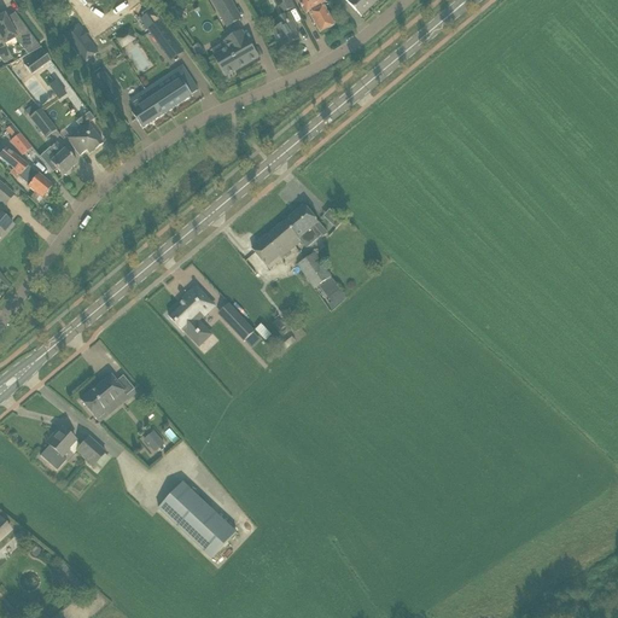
[(242,19),(229,0),(210,0),(227,28),(242,19)]
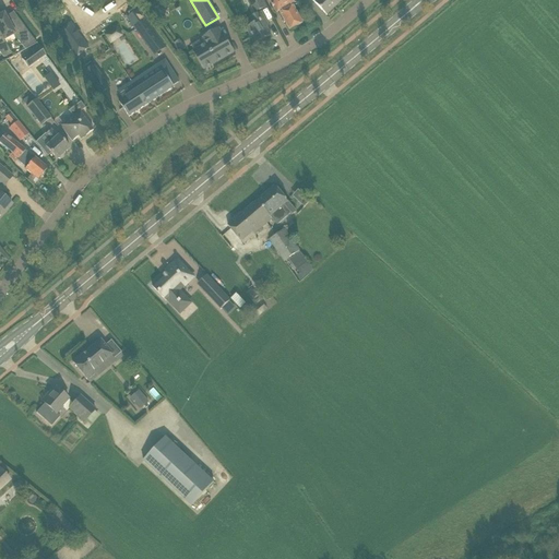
[(247,0),(254,14),(266,8),(261,0),(247,0)]
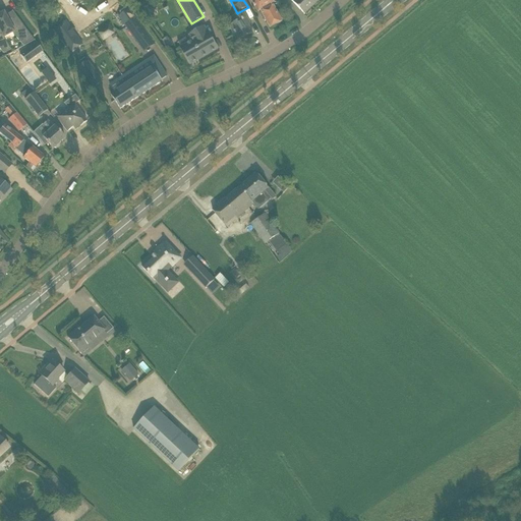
[(255,0),(252,2),(259,13),(264,21),(266,20),(270,29),(282,22),(274,6),(277,5),(274,0),(255,0)]
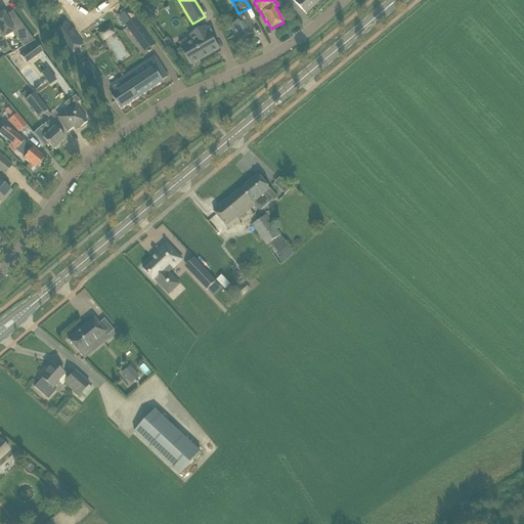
[(292,0),(306,14),(321,0),(292,0)]
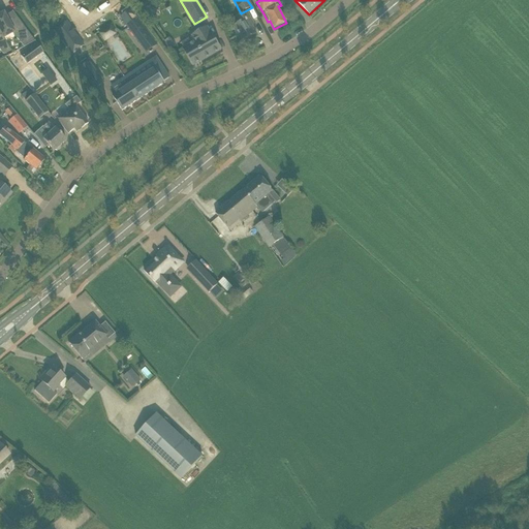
[(131,10),(121,19),(135,38),(141,47),(145,43),(152,38),(131,10)]
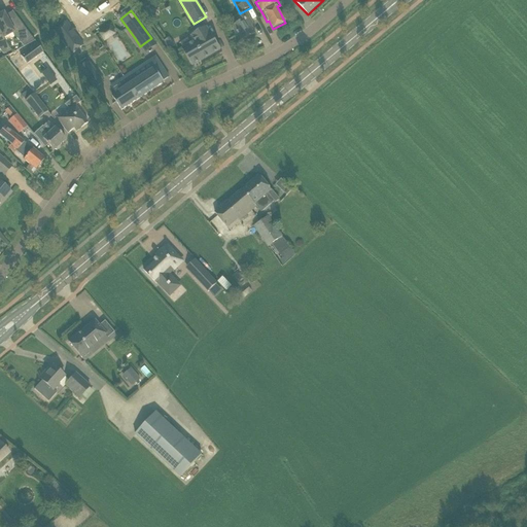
[(241,23),(232,27),(234,33),(236,32),(241,41),(254,34),(250,27),(252,26),(246,12),(237,16),(241,23)]
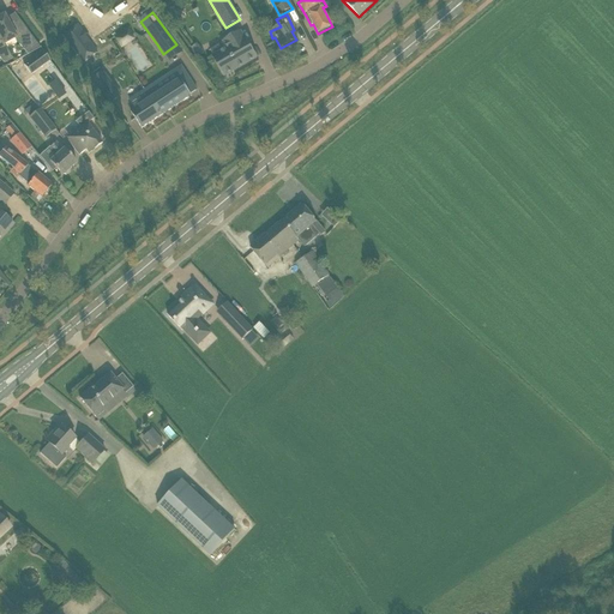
[(0,17),(0,37),(5,44),(14,40),(24,50),(37,43),(19,20),(10,25),(4,16),(0,17)]
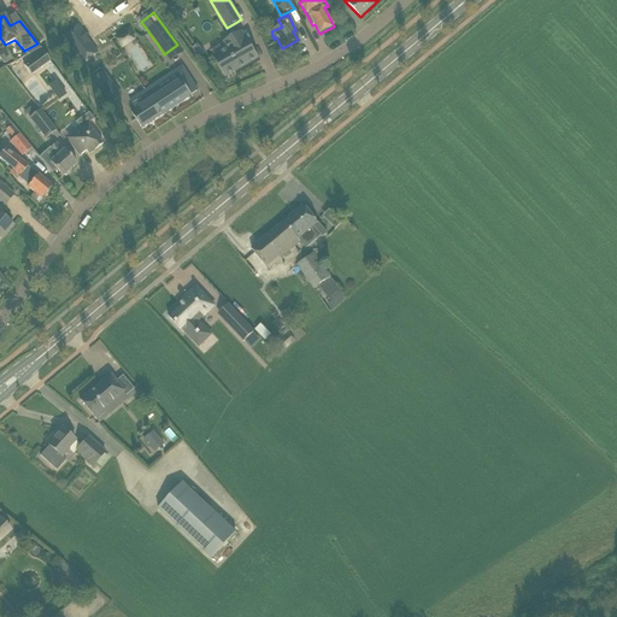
[(77,27),(63,37),(82,64),(97,53),(77,27)]
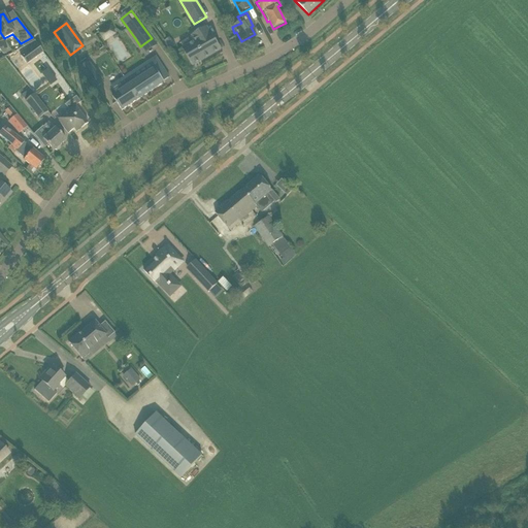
[(184,48),(193,66),(220,51),(211,36),(207,28),(192,36),(195,42),(184,48)]
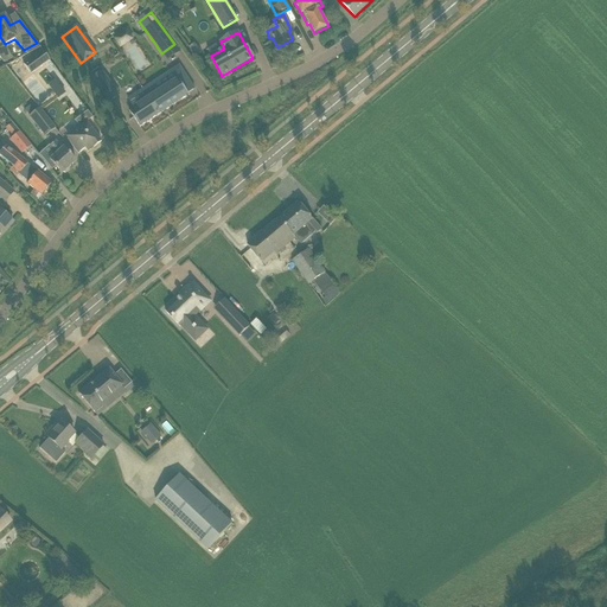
[(0,58),(4,63),(12,58),(5,44),(0,37),(0,58)]
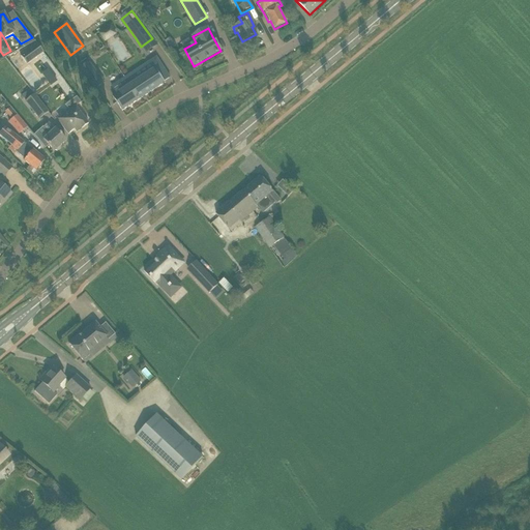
[(20,56),(26,64),(42,52),(36,43),(20,56)]
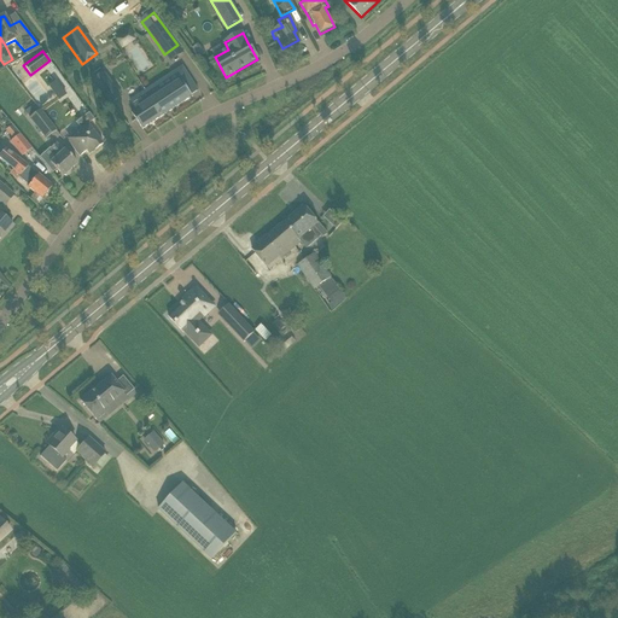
[(156,85),(130,101),(135,109),(132,112),(143,129),(192,97),(191,95),(198,91),(184,68),(184,69),(176,73),(156,85)]
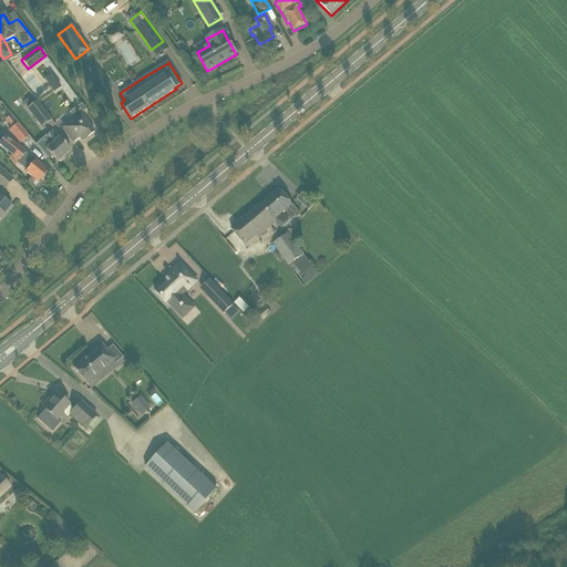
[(99,85),(105,81),(95,66),(89,72),(86,73),(96,88),(99,85)]
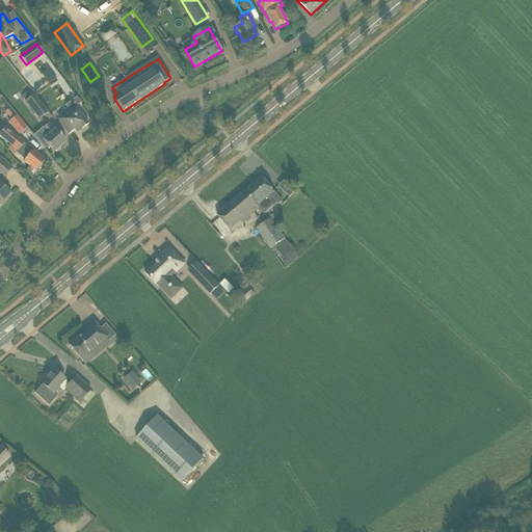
[(30,89),(22,97),(25,101),(40,120),(48,112),(34,95),(30,89)]
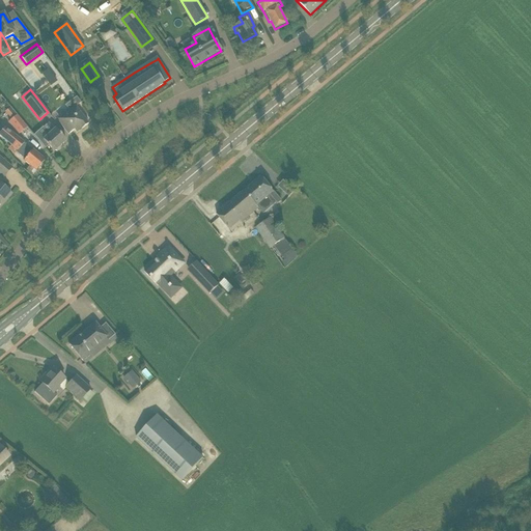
[(57,119),(68,135),(74,131),(76,133),(88,123),(75,106),(57,119)]
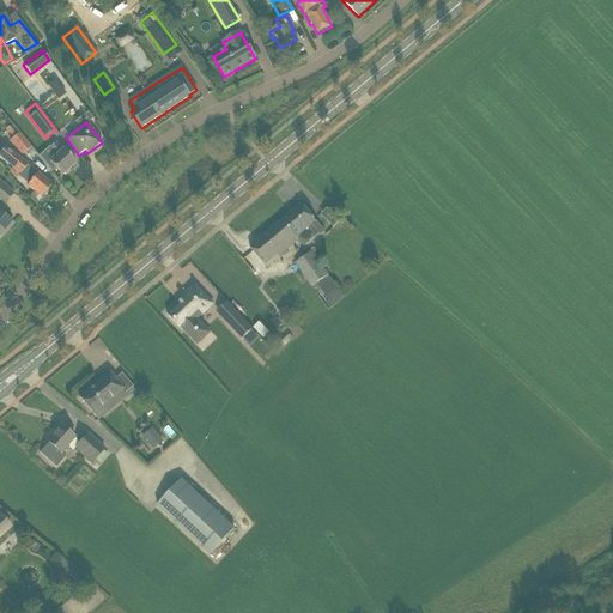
[(19,133),(11,140),(23,155),(31,147),(19,133)]
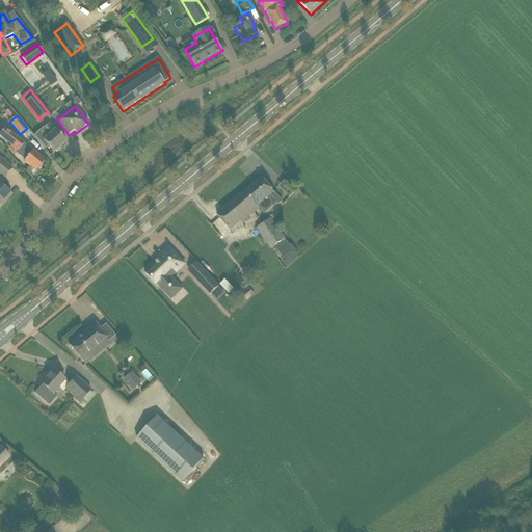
[(43,140),(47,144),(54,152),(55,151),(57,152),(60,149),(59,147),(65,141),(55,129),(54,130),(48,124),(43,129),(48,135),(43,140)]
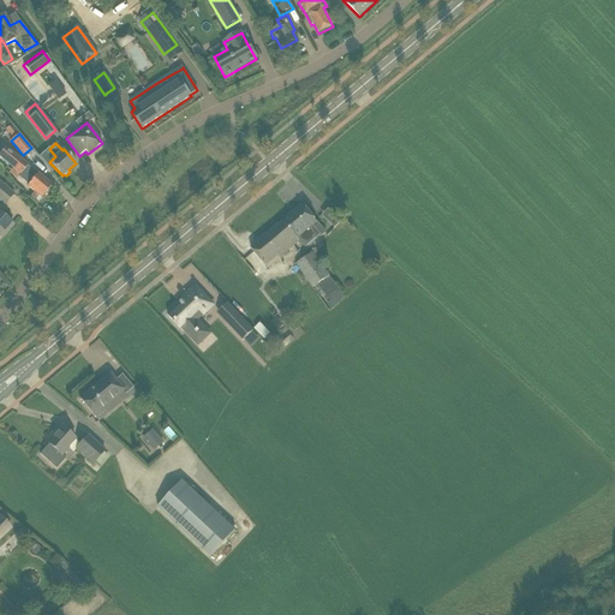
[(18,177),(29,185),(28,186),(41,198),(52,186),(6,148),(0,154),(0,156),(21,174),(18,177)]
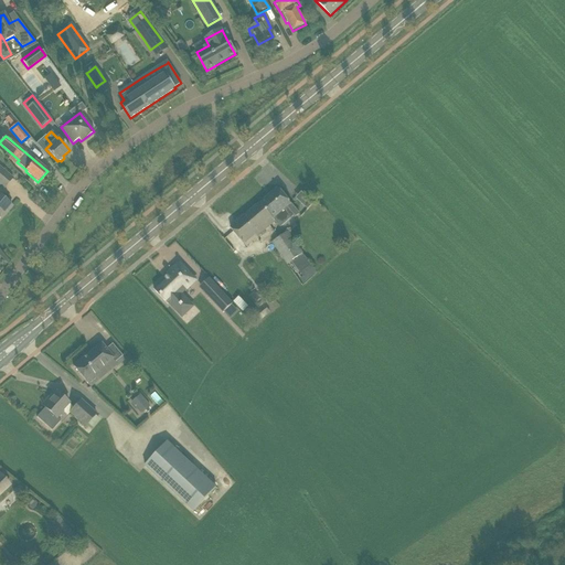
[(0,187),(3,190),(13,179),(0,167),(0,187)]
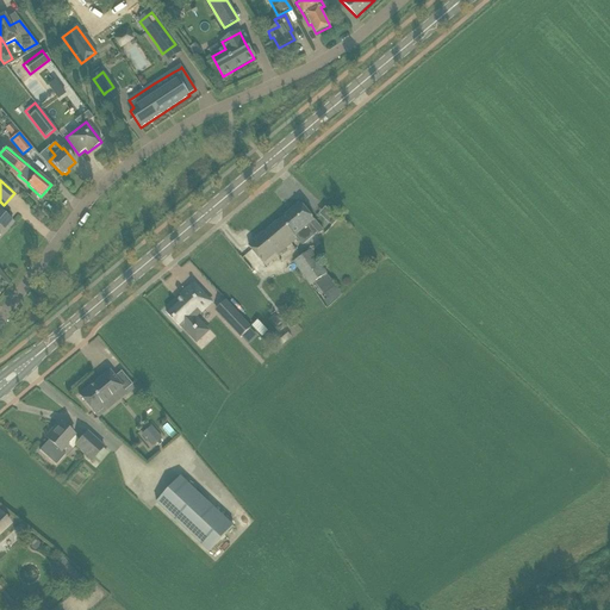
[(249,247),(256,255),(263,263),(268,259),(271,262),(298,240),(296,237),(306,228),(315,238),(323,231),(300,204),(249,247)]
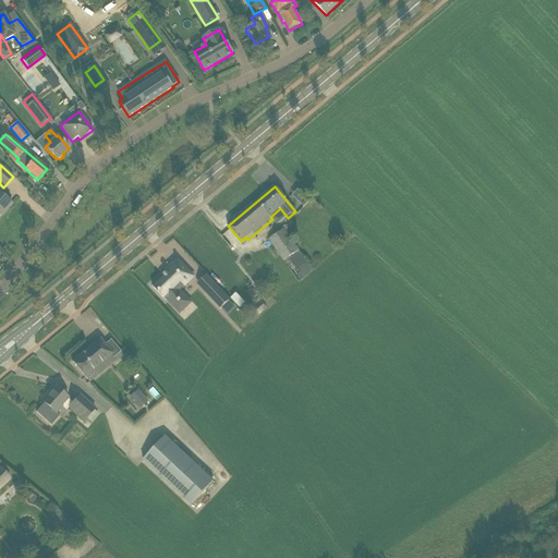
[(0,217),(12,205),(0,194),(0,217)]
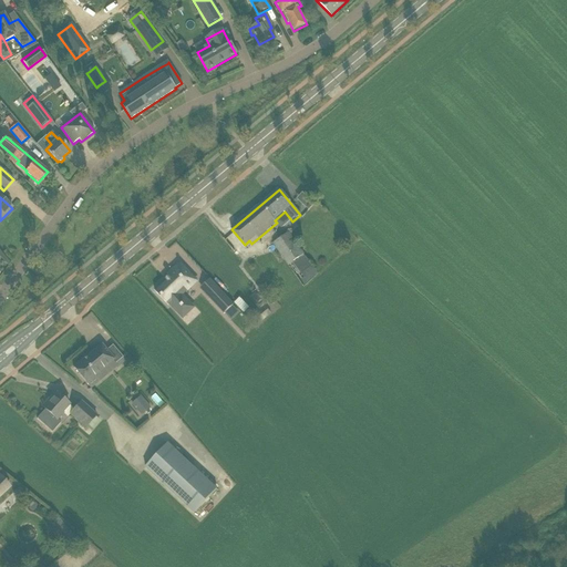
[(289,233),(272,244),(288,267),(292,264),(300,275),(312,266),(305,256),(305,255),(289,233)]
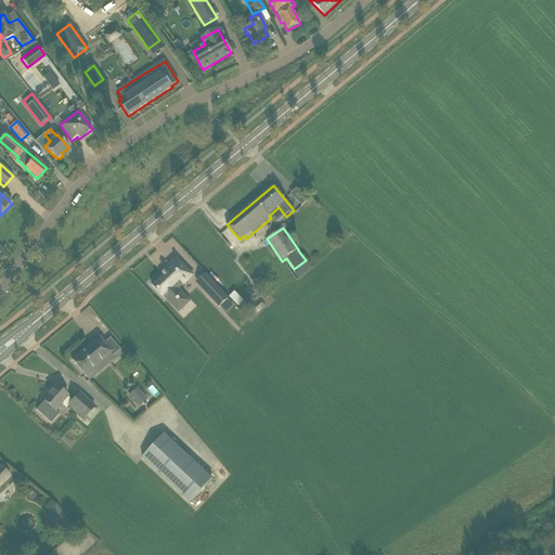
[(265,255),(257,261),(265,272),(273,266),(265,255)]
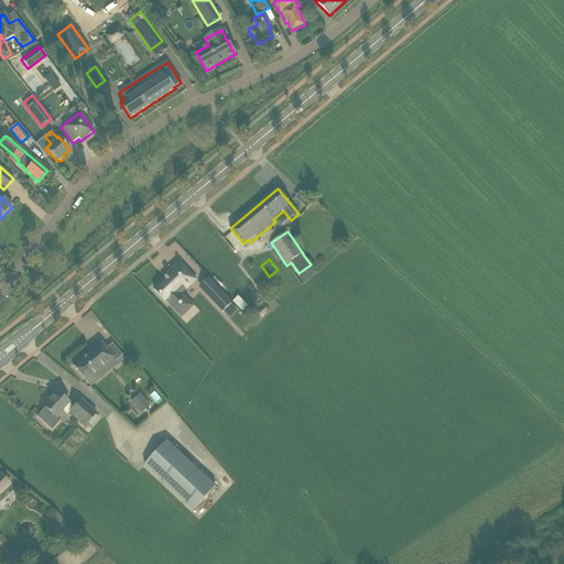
[(179,263),(167,274),(169,275),(153,289),(167,303),(169,302),(175,310),(180,305),(181,306),(183,304),(182,303),(186,300),(180,293),(183,291),(182,291),(185,288),(186,289),(195,280),(179,263)]
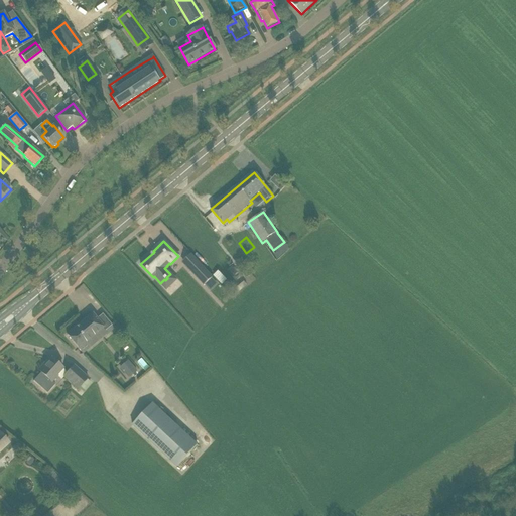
[(199,263),(190,271),(204,285),(213,277),(199,263)]
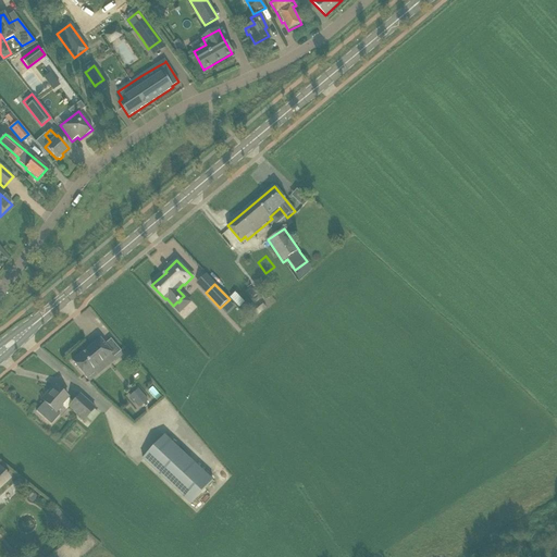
[(250,288),(245,293),(250,299),(257,295),(250,288)]
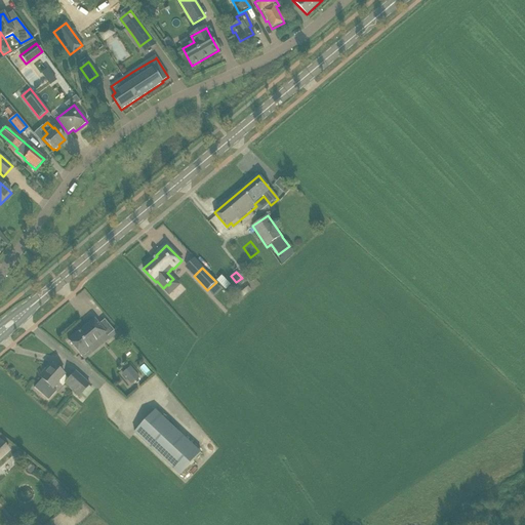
[(109,339),(105,335),(106,333),(93,319),(68,340),(84,360),(109,339)]
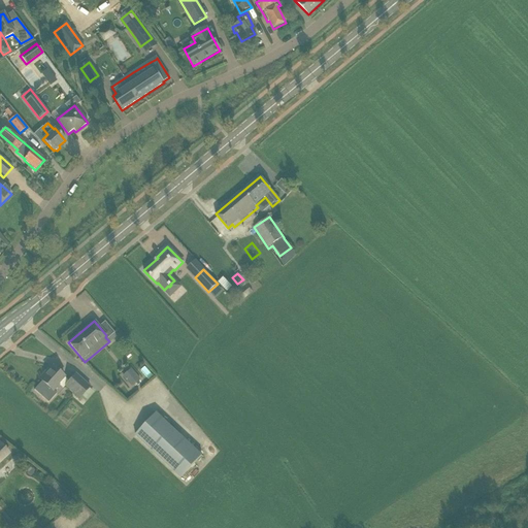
[(41,382),(34,390),(48,403),(56,394),(54,392),(60,385),(59,385),(65,377),(59,372),(52,365),(42,374),(45,376),(41,381),(41,382)]
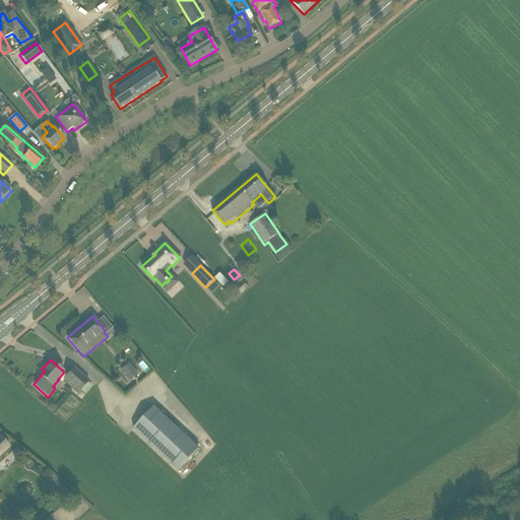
[(120,371),(129,381),(138,374),(129,363),(120,371)]
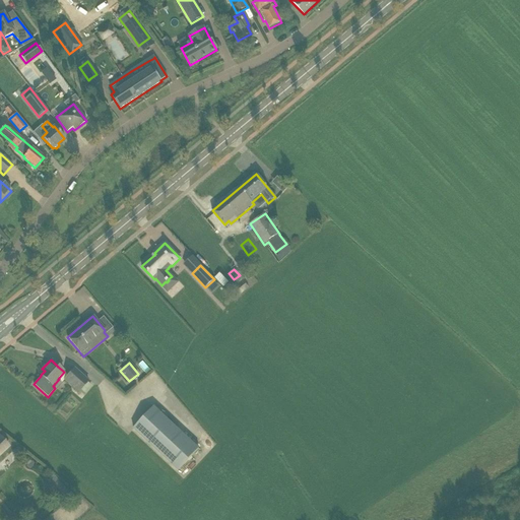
[(63,380),(78,394),(89,381),(74,368),(63,380)]
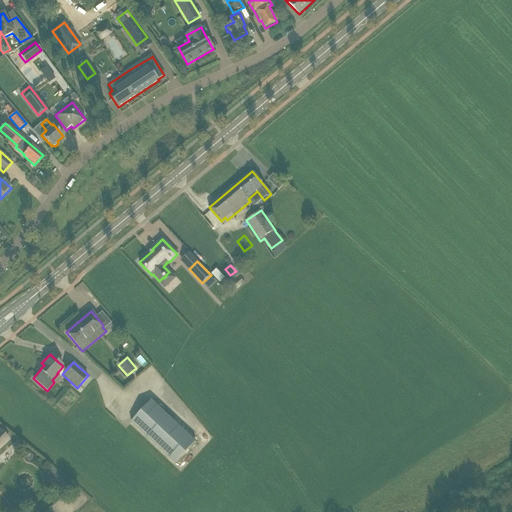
[(131,423),(175,464),(196,442),(151,400),(131,423)]
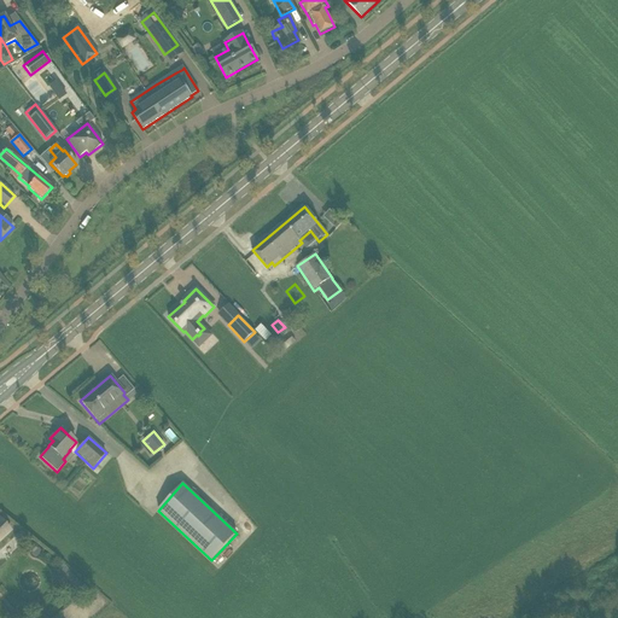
[(0,542),(11,532),(0,519),(0,542)]
